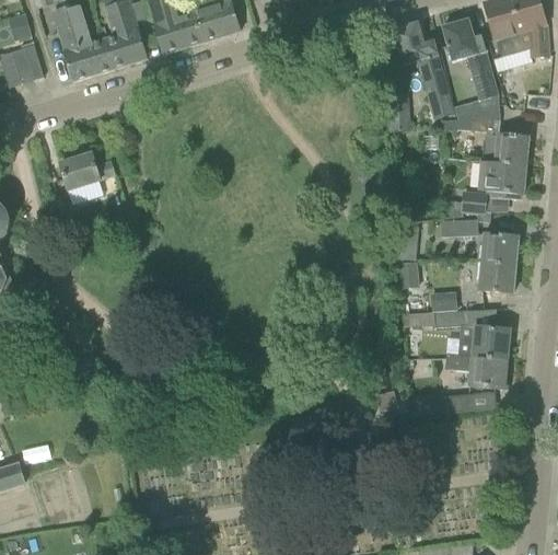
[(149,57),(132,2),(131,0),(126,0),(104,7),(112,35),(105,37),(114,68),(149,57)]
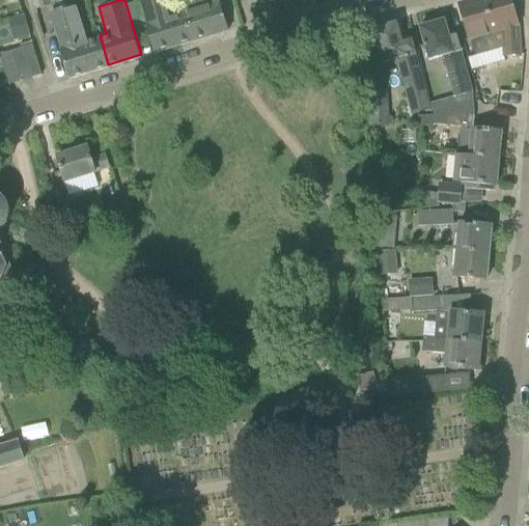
[(185,10),(173,15),(169,0),(144,0),(141,1),(157,50),(193,38),(185,10)]
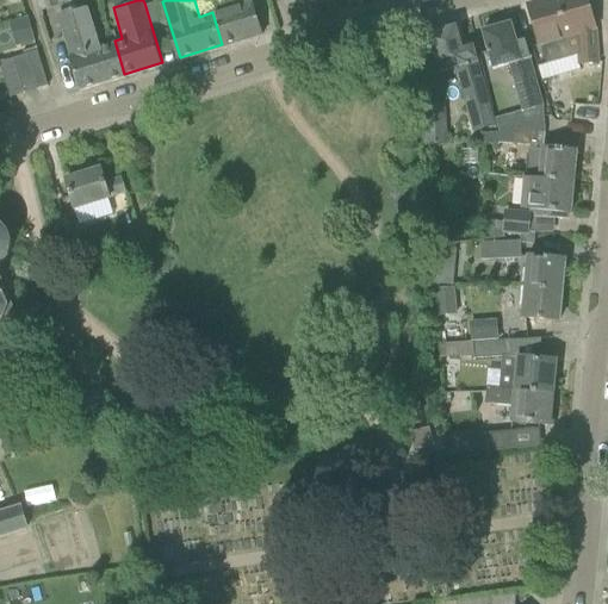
[(262,31),(255,8),(253,0),(228,0),(230,7),(212,12),(222,44),(262,31)]
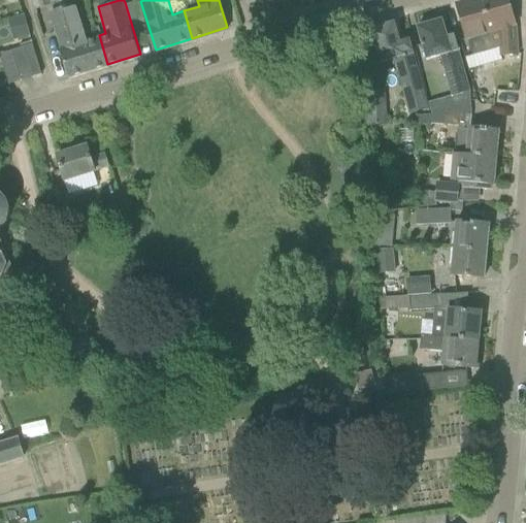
[(518,51),(516,22),(510,0),(462,0),(458,1),(472,53),(501,44),(502,52),(518,51)]
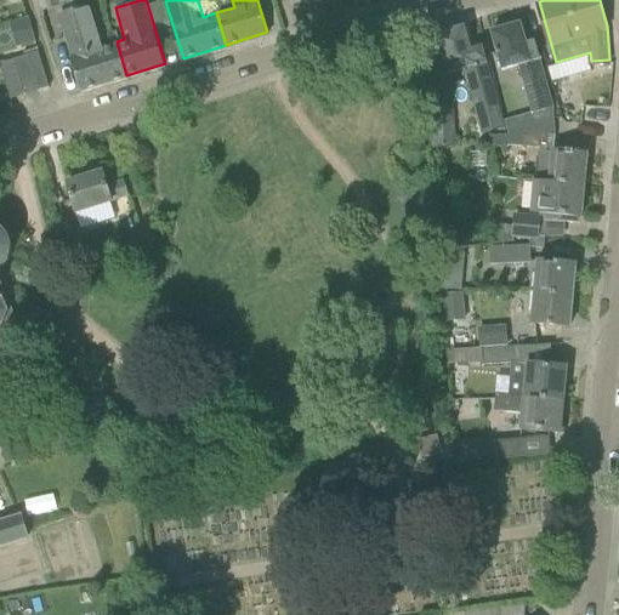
[(102,45),(95,22),(90,4),(60,15),(83,89),(126,75),(117,41),(102,45)]
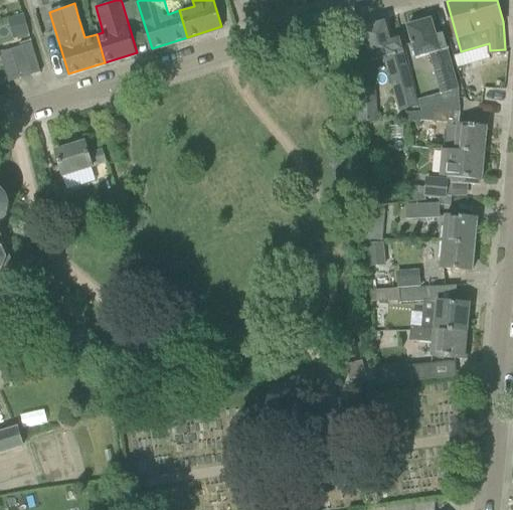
[(8,14),(11,23),(26,18),(23,10),(8,14)]
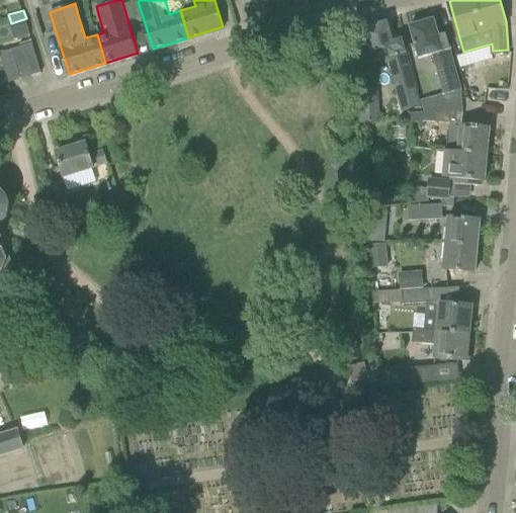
[(446,31),(440,32),(435,17),(410,24),(420,58),(432,54),(443,91),(422,97),(425,108),(436,106),(439,105),(457,107),(463,107),(461,86),(451,51),(446,31)]
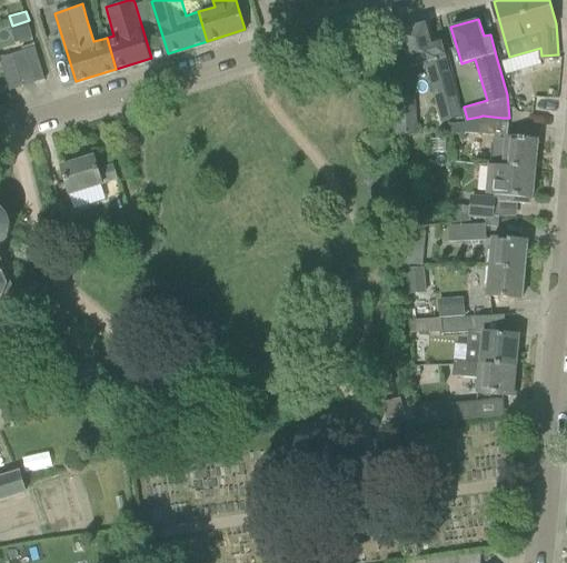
[(440,37),(434,38),(429,20),(398,29),(409,66),(426,61),(436,99),(456,94),(440,37)]
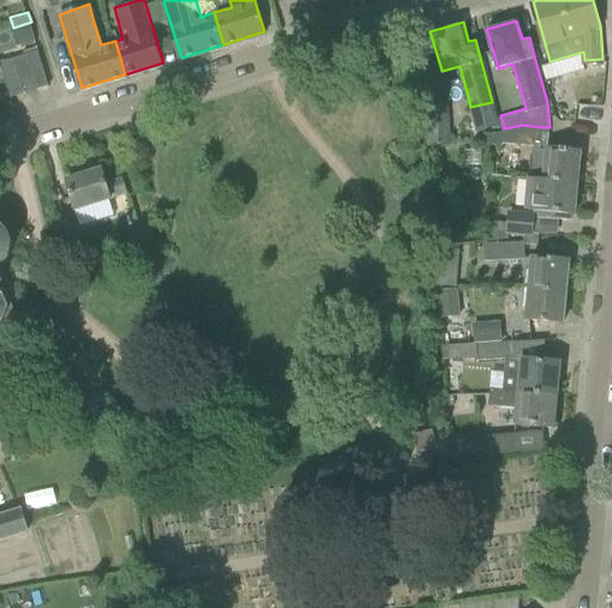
[(41,85),(49,83),(39,47),(29,50),(41,85)]
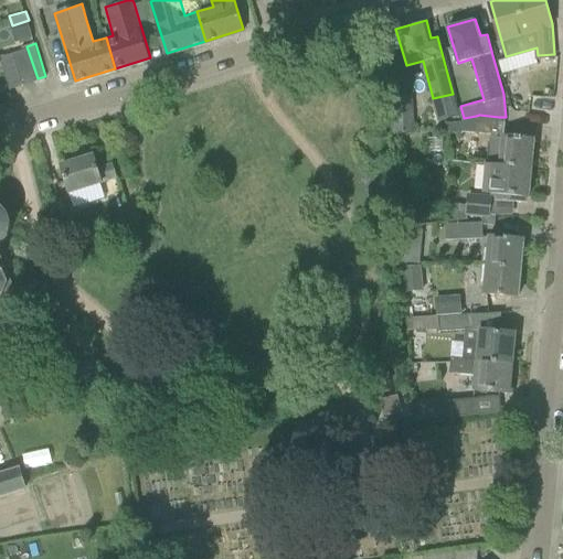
[(24,82),(38,78),(27,46),(14,50),(24,82)]
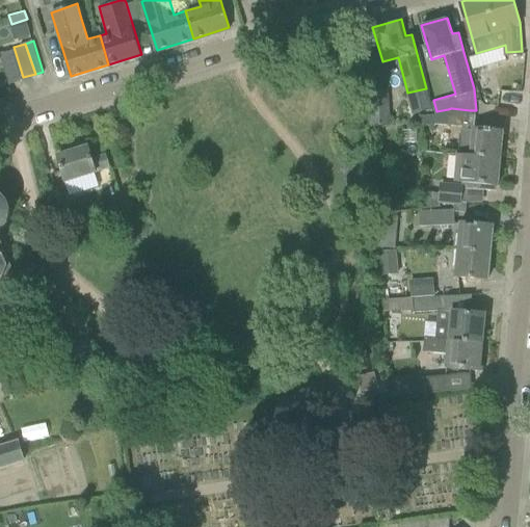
[(0,51),(9,81),(23,77),(14,47),(0,51)]
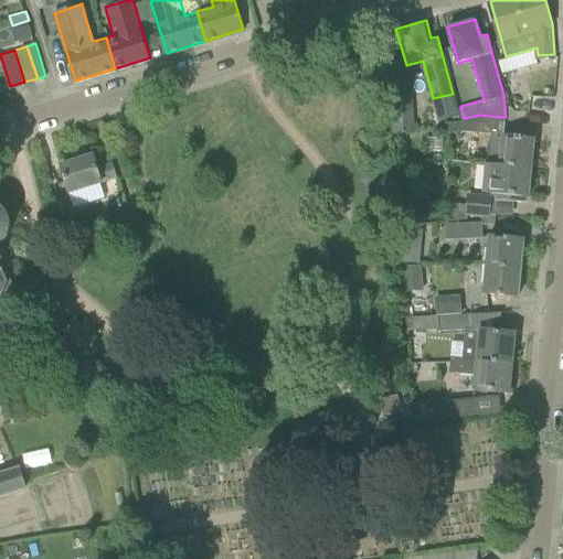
[(394,131),(416,130),(414,93),(392,94),(394,131)]
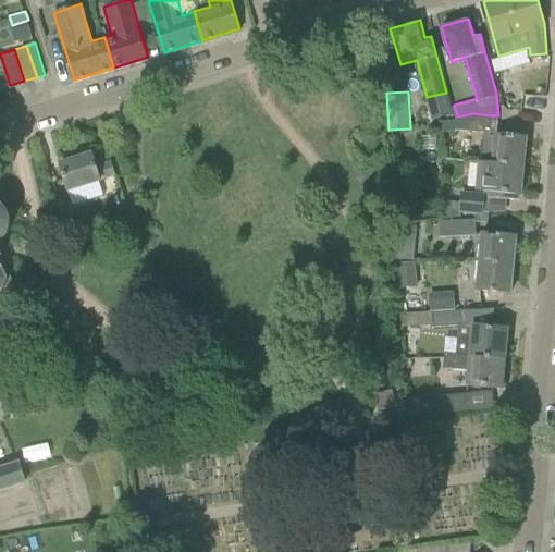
[(469,114),(468,127),(491,130),(492,115),(472,113),(469,114)]
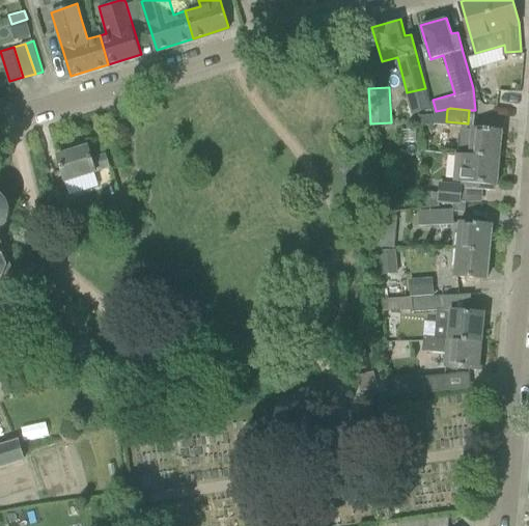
[(436,111),(421,114),(421,119),(435,120),(436,111)]
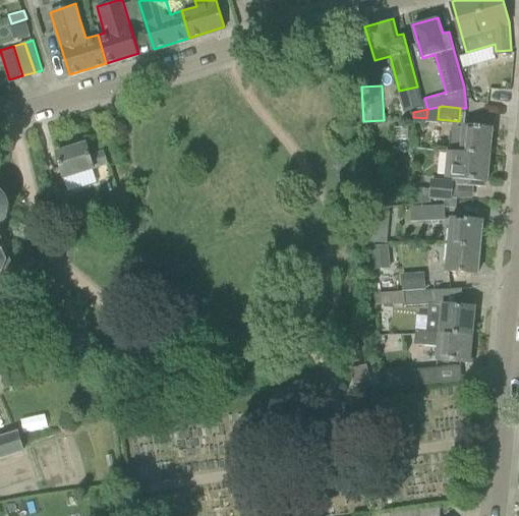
[(452,122),(450,148),(489,152),(492,125),(465,123),(452,122)]
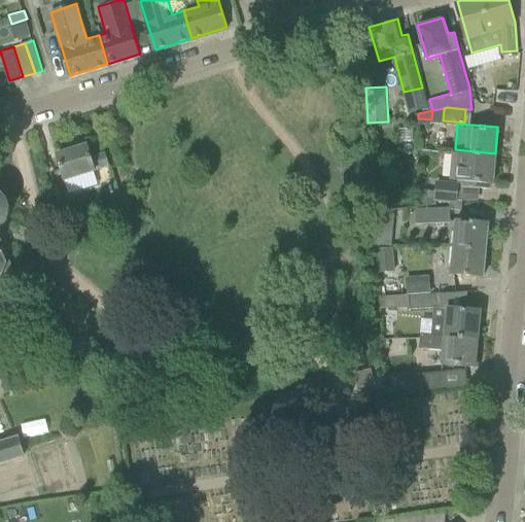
[(106,150),(92,154),(89,142),(58,152),(66,179),(79,174),(83,184),(98,180),(93,167),(109,163),(106,150)]
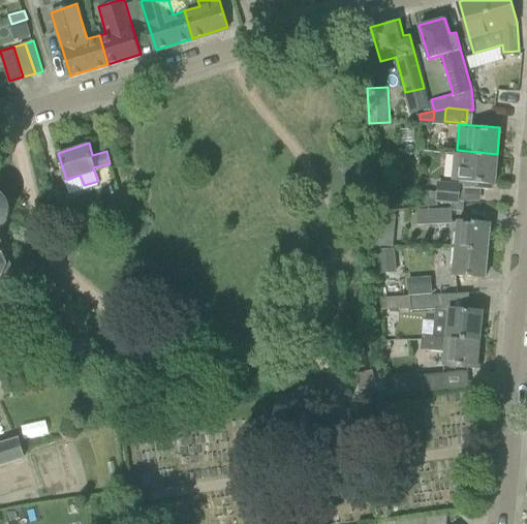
[(494,181),(497,154),(457,150),(457,152),(454,152),(452,181),(438,180),(438,189),(437,199),(459,199),(460,183),(491,186),(491,181),(494,181)]
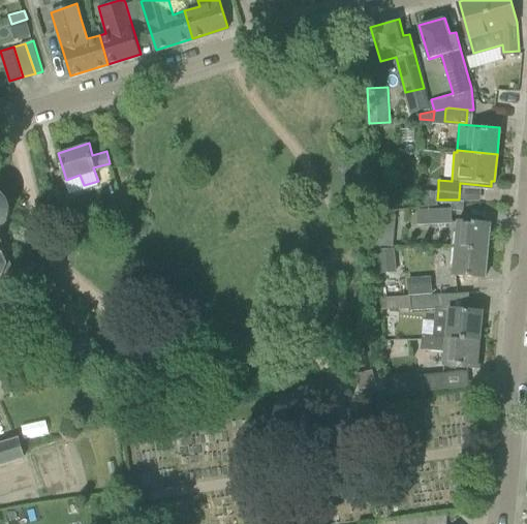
[(0,329),(19,321),(1,278),(5,277),(1,266),(11,260),(6,248),(4,249),(1,241),(3,241),(0,233),(0,227),(1,227),(4,225),(6,222),(8,219),(10,216),(11,213),(11,211),(11,208),(11,204),(10,201),(9,197),(7,194),(4,191),(1,189),(0,188),(0,329)]
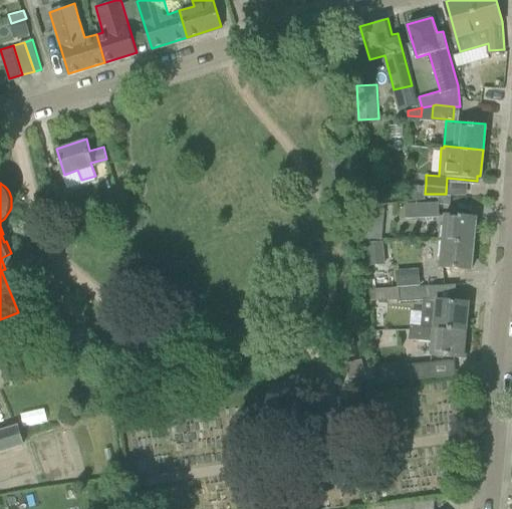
[(425,194),(426,184),(410,184),(410,199),(425,199),(425,194)]
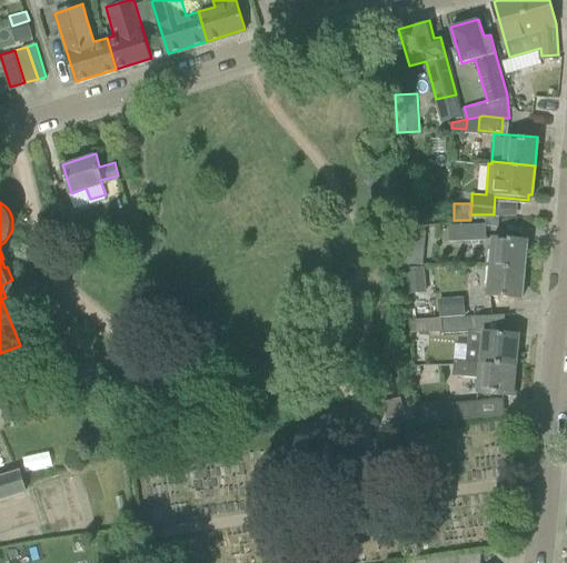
[(117,241),(129,238),(125,219),(111,222),(117,241)]
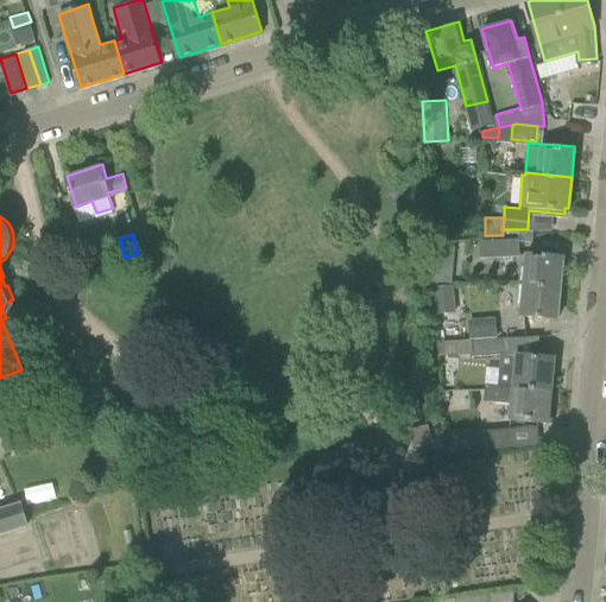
[(481,255),(521,254),(519,238),(481,239),(481,255)]
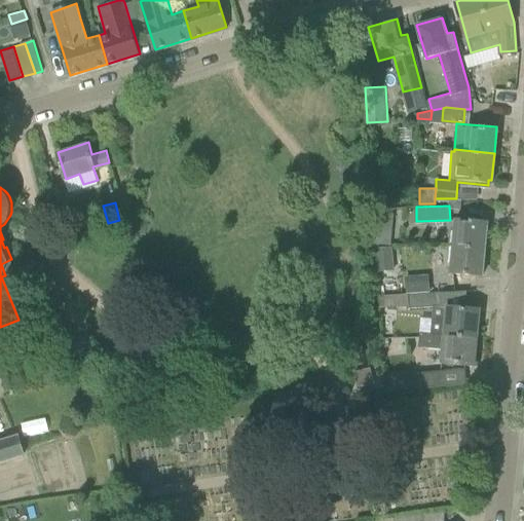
[(87,211),(75,212),(76,225),(89,224),(87,211)]
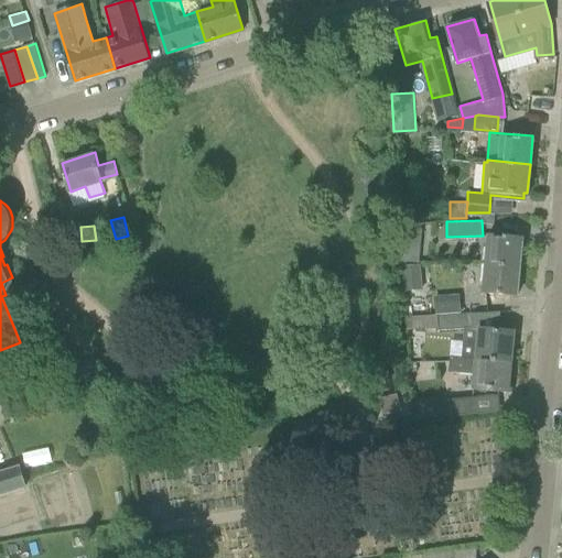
[(484,261),(520,263),(523,236),(490,233),(489,244),(486,244),(484,261)]
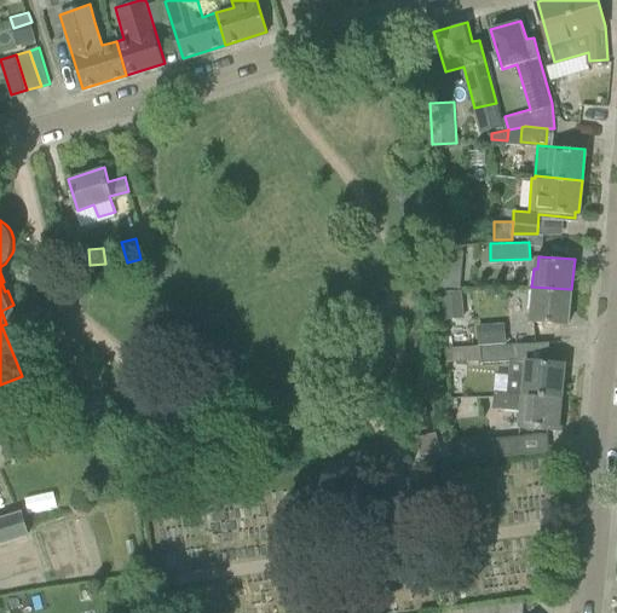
[(532,319),(545,319),(569,322),(571,289),(531,287),(530,306),(534,306),(532,319)]
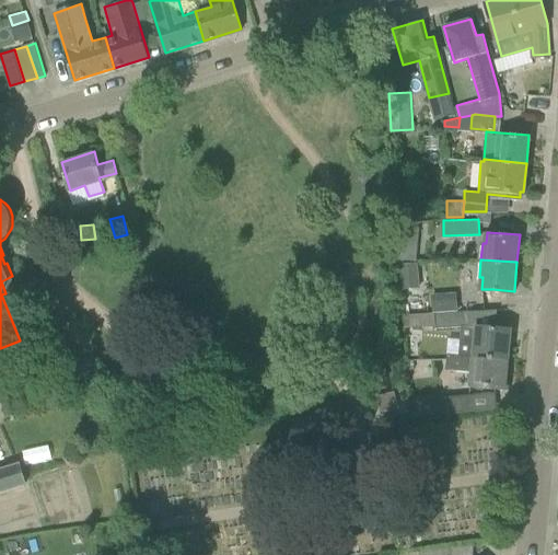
[(399,263),(402,288),(418,287),(416,262),(399,263)]
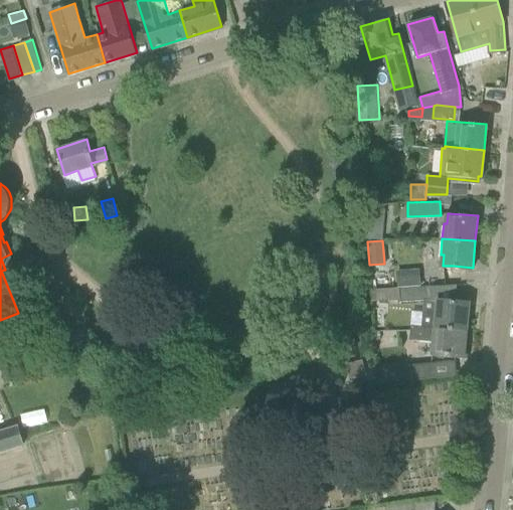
[(418,268),(397,269),(397,286),(419,285),(418,268)]
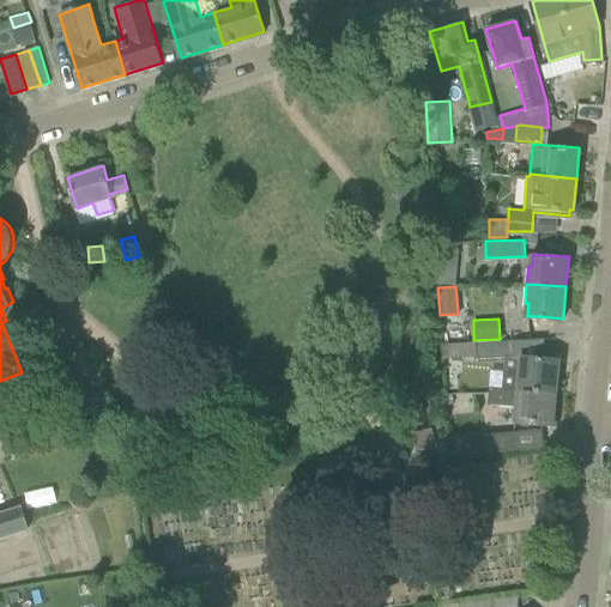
[(560,358),(514,354),(513,339),(500,339),(473,340),(442,341),(443,354),(478,353),(478,357),(506,356),(502,386),(506,384),(556,389),(560,358)]
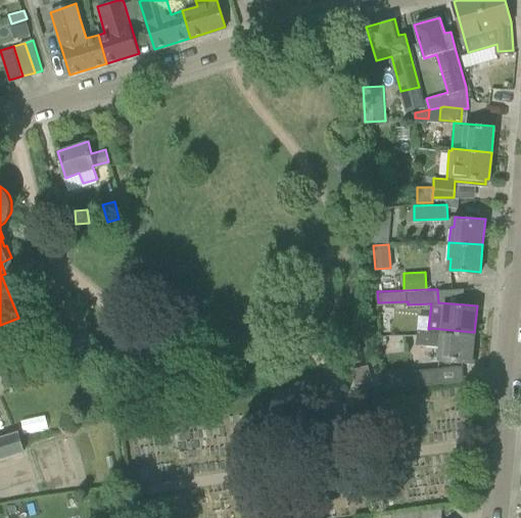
[(474,336),(474,332),(431,328),(428,329),(428,330),(418,329),(417,344),(440,345),(439,359),(475,362),(476,356),(472,356),(473,346),(476,346),(477,338),(474,336)]
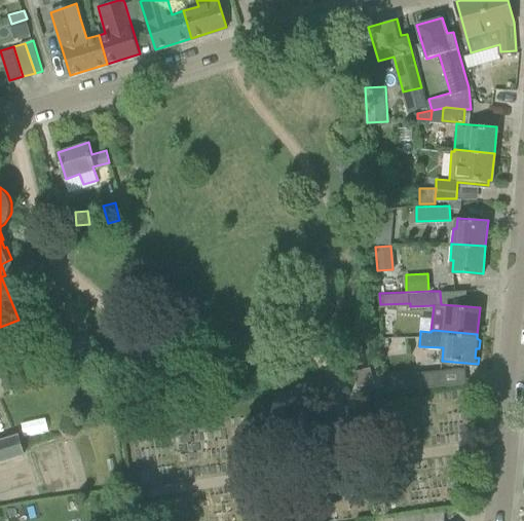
[(371,366),(354,370),(359,384),(374,380),(371,366)]
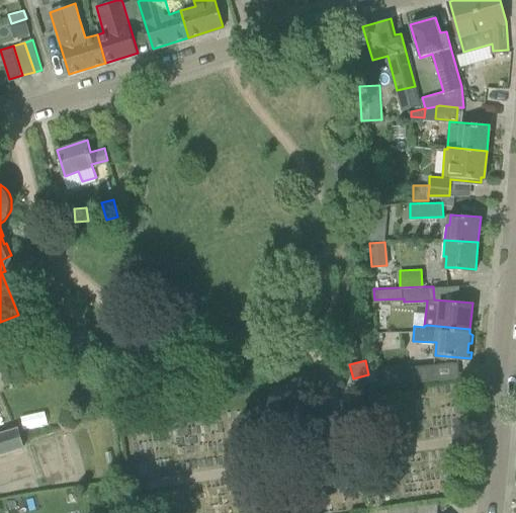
[(434,364),(403,366),(404,382),(435,379),(434,364)]
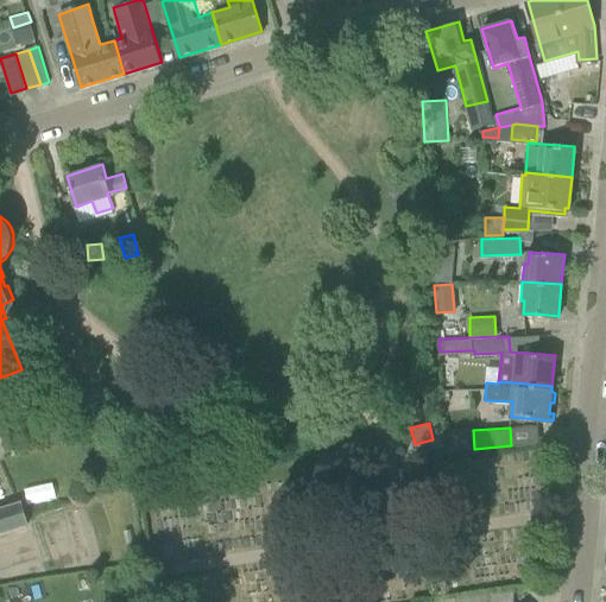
[(0,532),(30,524),(21,498),(0,504),(0,532)]
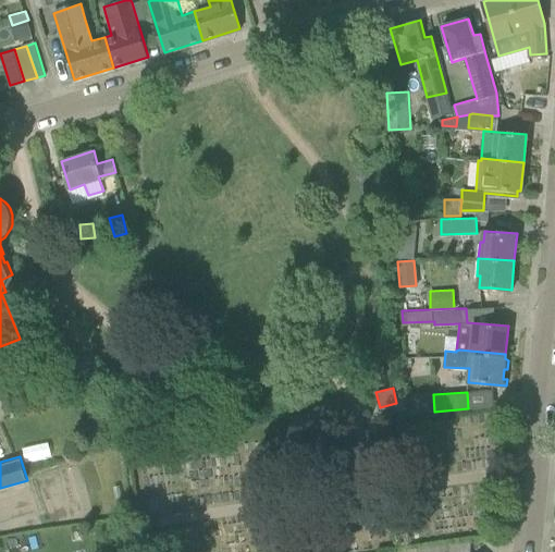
[(447,551),(448,543),(471,540),(471,539),(418,546),(417,551),(447,551)]
